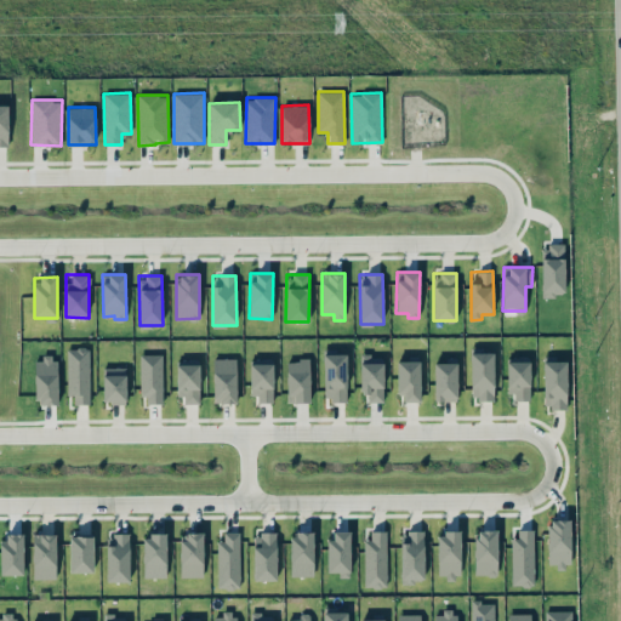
[(89,347),(67,348),(68,396),(75,396),(75,404),(90,404),(89,347)]
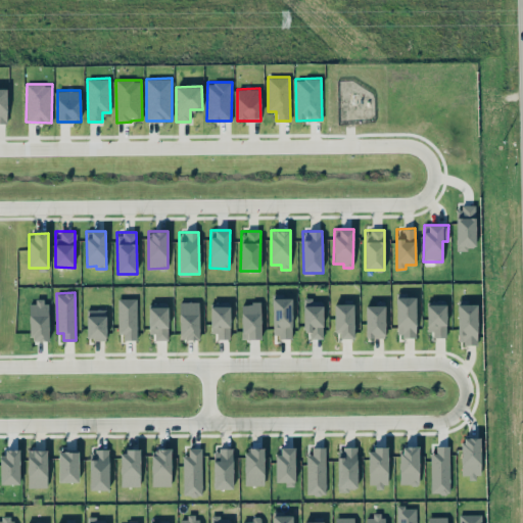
[(416,336),(416,296),(395,296),(396,336),(416,336)]
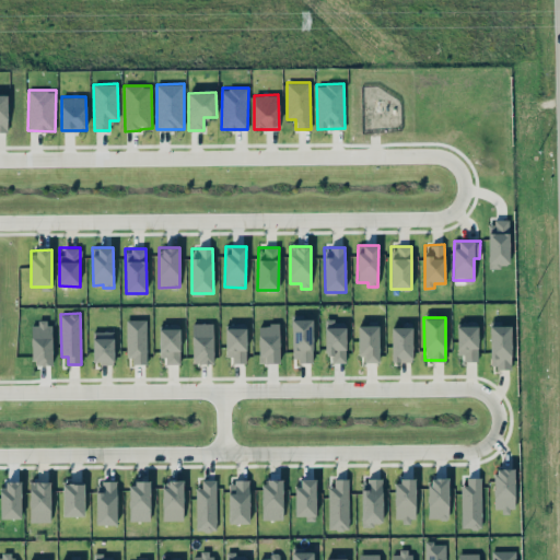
[(128,364),(147,363),(147,318),(127,319),(128,364)]
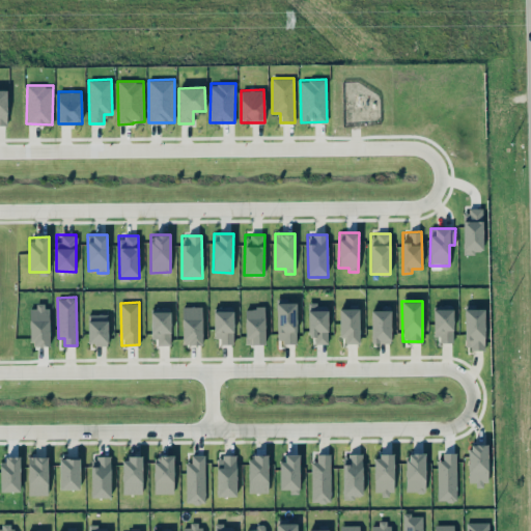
[(297,342),(296,302),(277,303),(277,342),(297,342)]
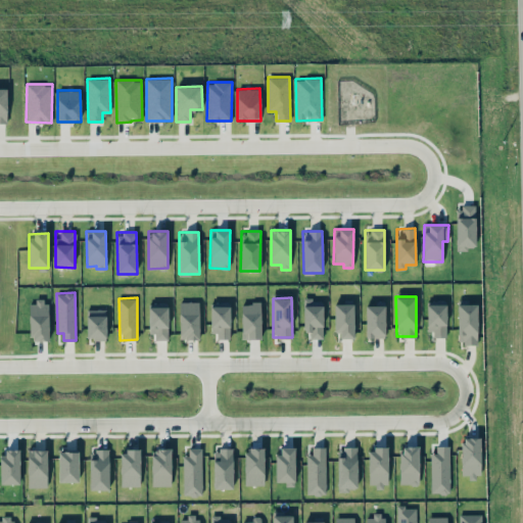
[(305,338),(323,338),(323,298),(304,299),(305,338)]
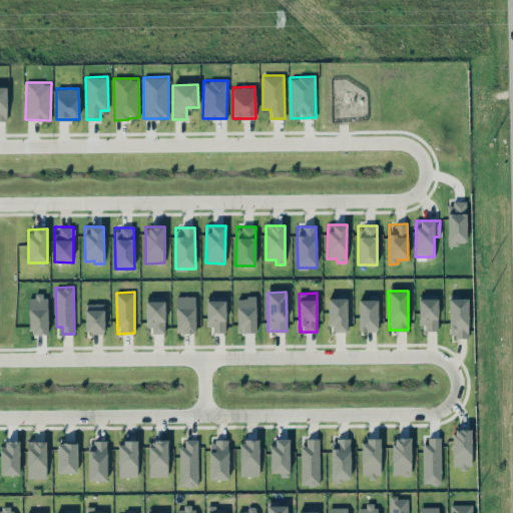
[(46,334),(47,295),(30,295),(29,334),(46,334)]
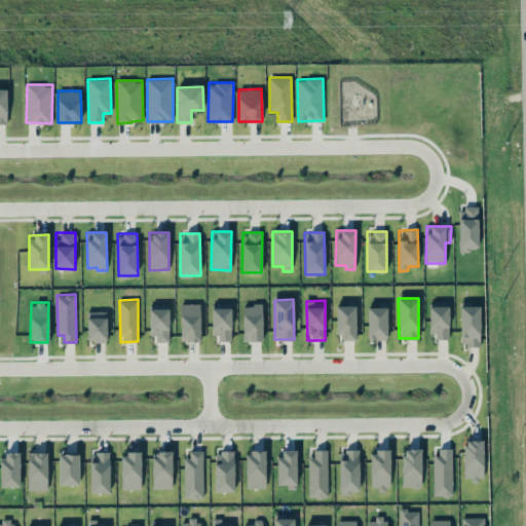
[(431,339),(449,339),(448,302),(430,302),(431,339)]
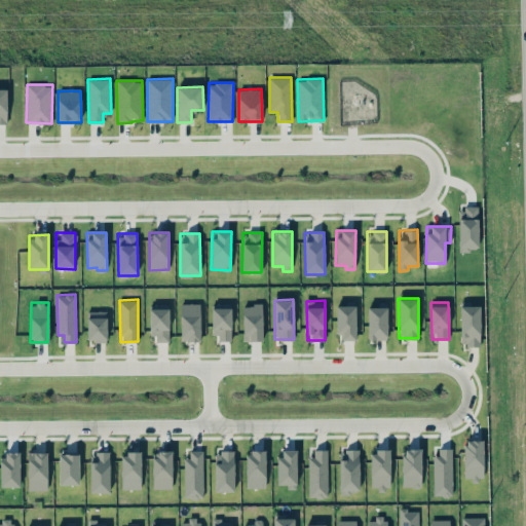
[(199,303),(180,303),(181,341),(200,341),(199,303)]
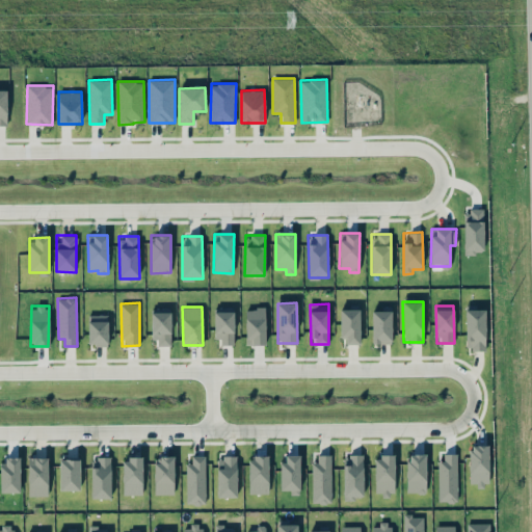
[(153,308),(153,345),(170,345),(171,308),(153,308)]
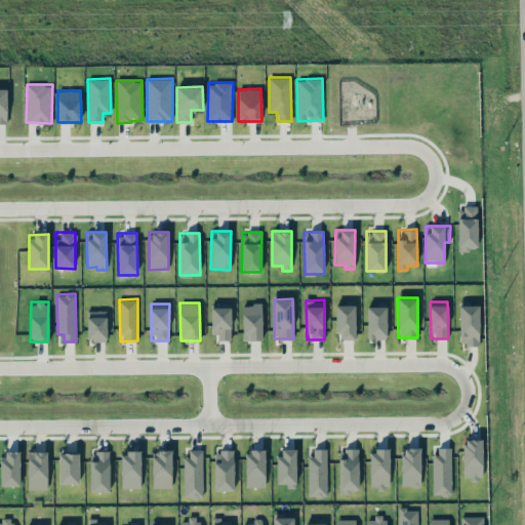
[(231,340),(231,304),(211,304),(211,334),(217,334),(217,340),(231,340)]
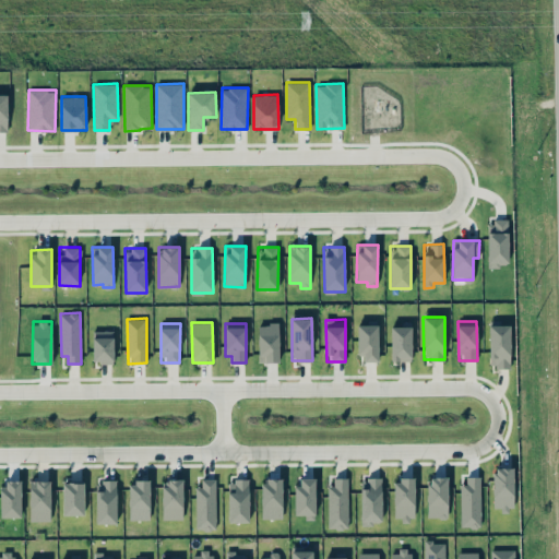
[(258,363),(280,361),(278,323),(258,323),(258,363)]
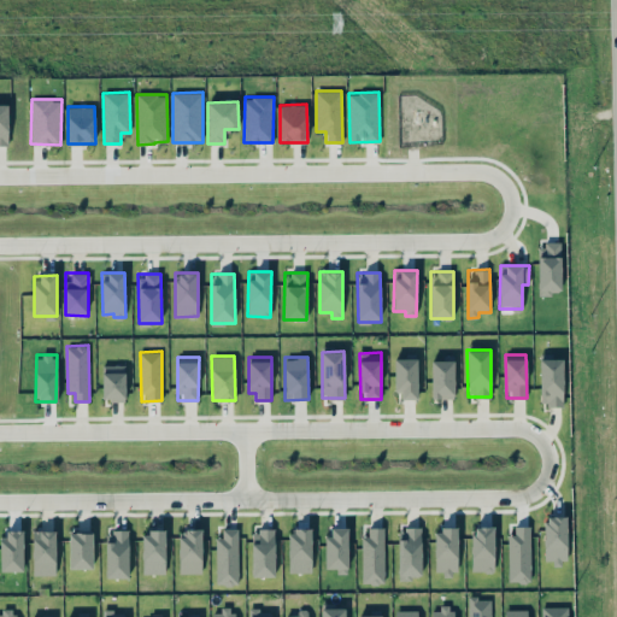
[(417,358),(395,358),(397,399),(417,399),(417,358)]
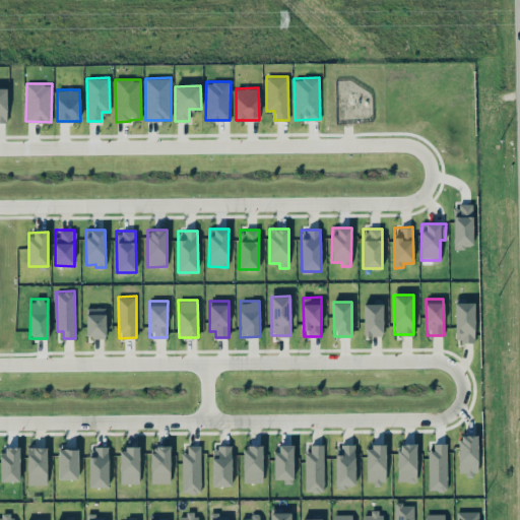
[(474,302),(455,302),(455,341),(474,341),(474,302)]
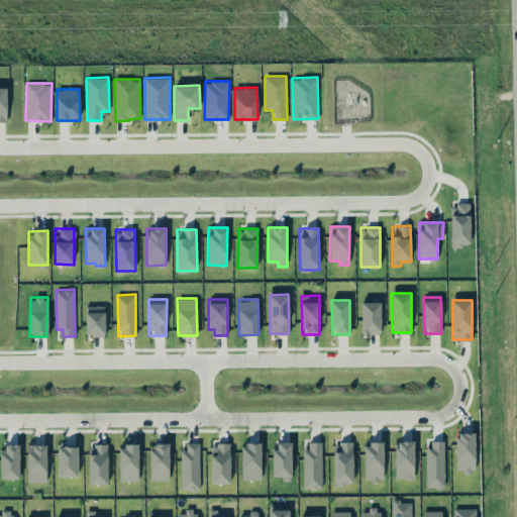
[(362,334),(381,333),(380,301),(360,302),(362,334)]
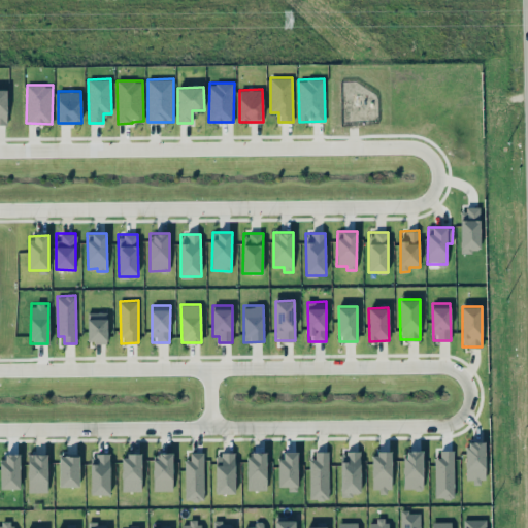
[(88,342),(107,342),(107,311),(88,312),(88,342)]
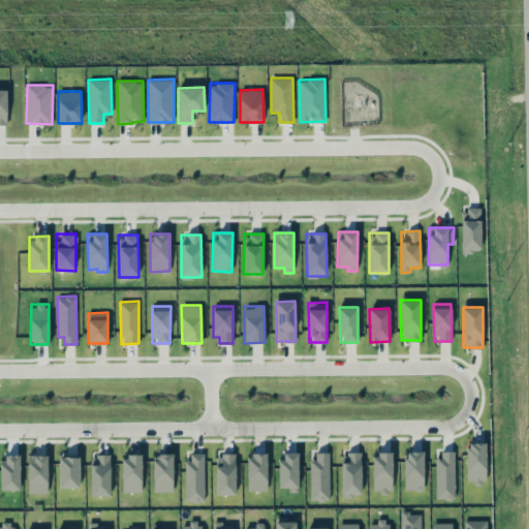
[(466,483),(485,483),(486,442),(467,442),(466,483)]
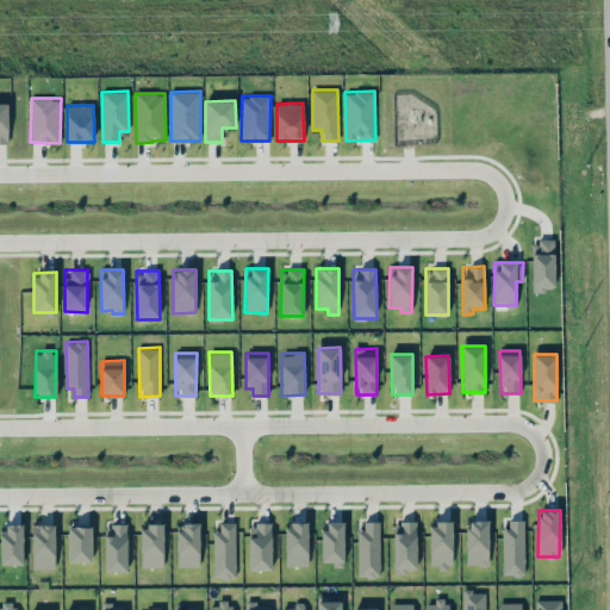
[(487,520),(466,521),(467,565),(490,565),(487,520)]
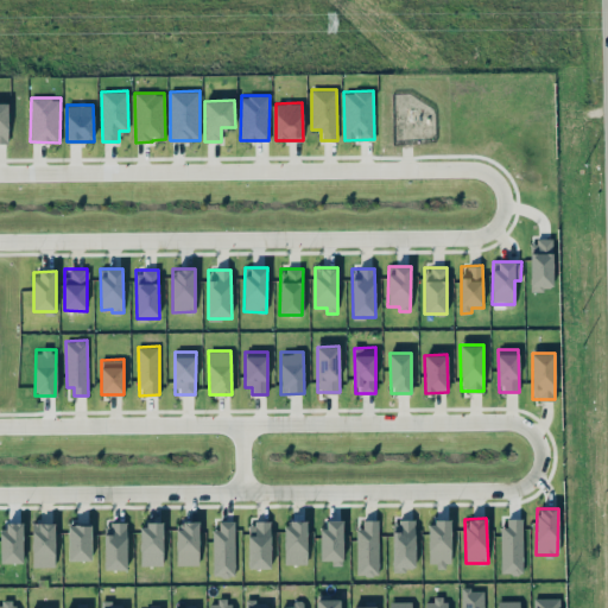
[(523,572),(523,518),(501,518),(502,574),(523,572)]
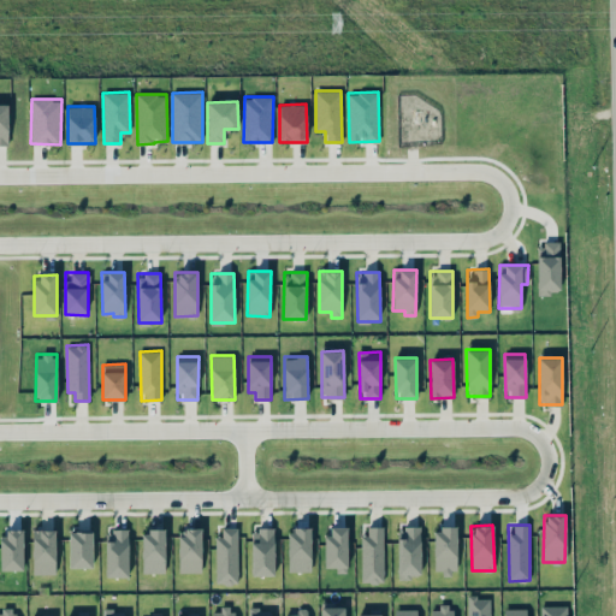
[(362,582),(384,581),(383,526),(362,526),(362,582)]
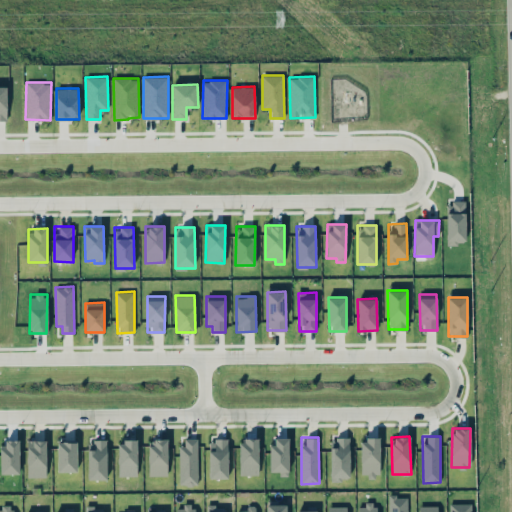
[(198,439),(185,438),(185,445),(179,445),(179,484),(197,484),(198,439)]
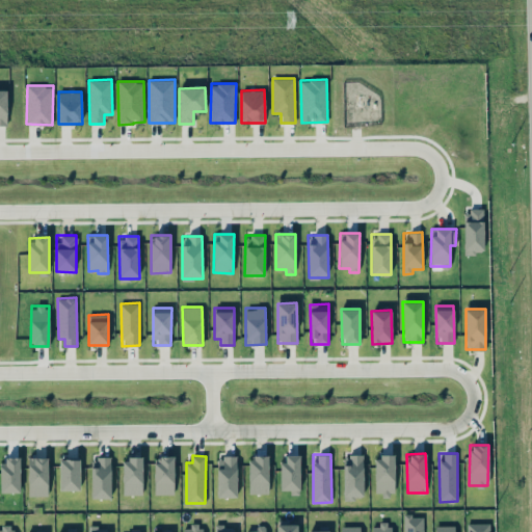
[(268,493),(268,455),(248,456),(248,493),(268,493)]
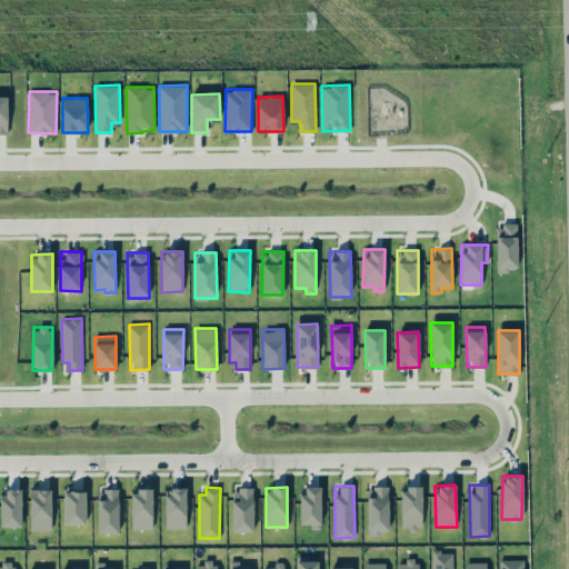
[(368,533),(389,532),(388,487),(367,487),(368,533)]
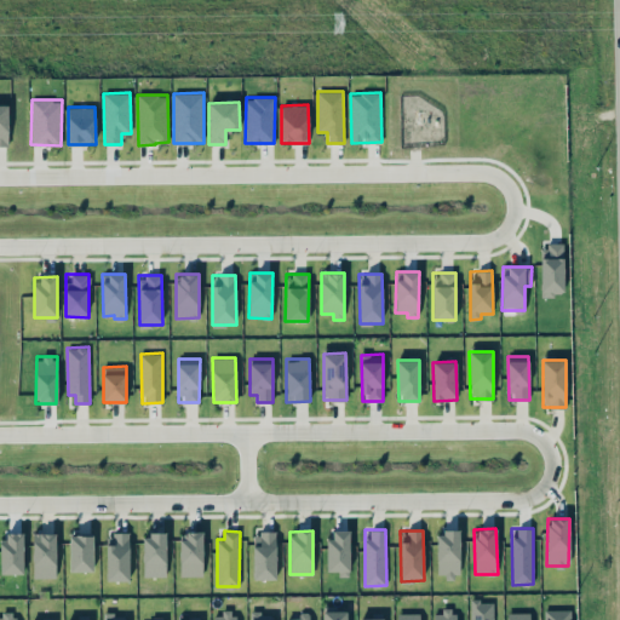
[(436,530),(436,577),(460,575),(459,530),(436,530)]
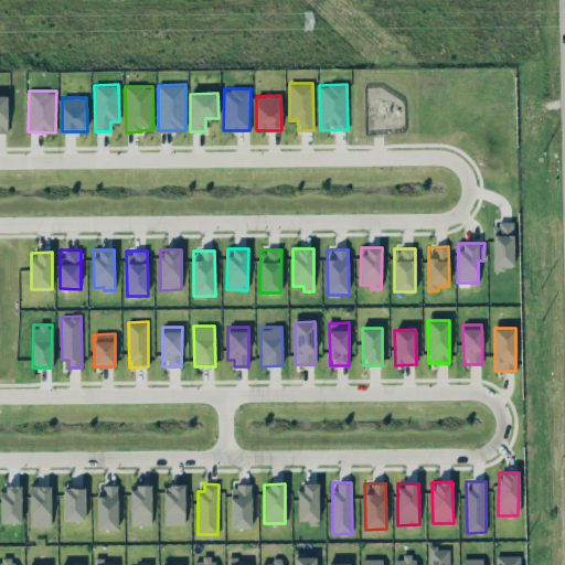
[(21,484),(1,484),(1,522),(21,523),(21,484)]
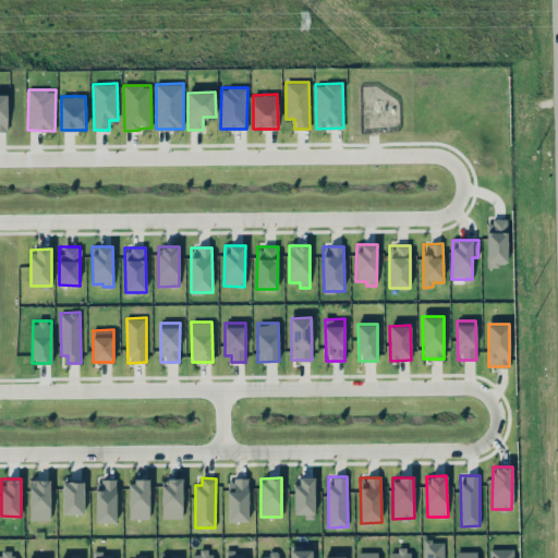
[(162,519),(183,518),(182,478),(161,478),(162,519)]
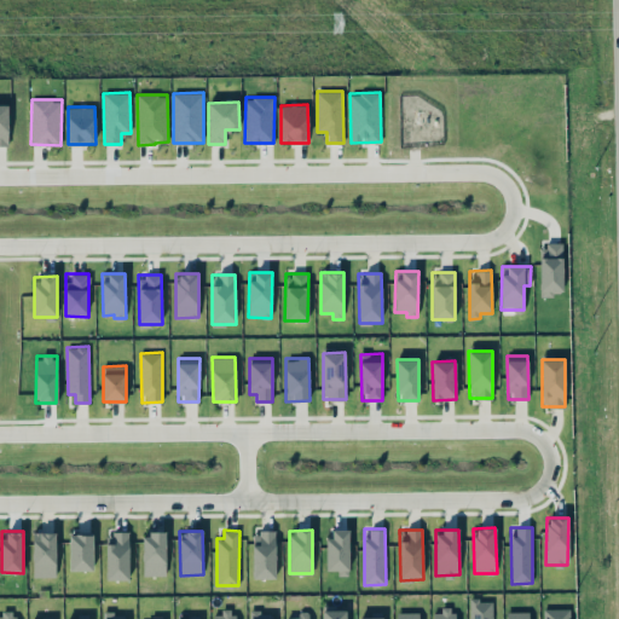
[(253,578),(276,578),(276,531),(253,531),(253,578)]
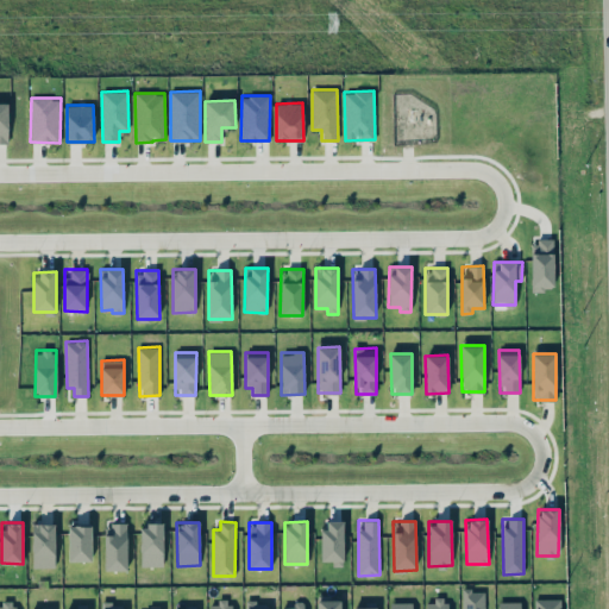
[(55,523),(32,523),(32,566),(55,567),(55,523)]
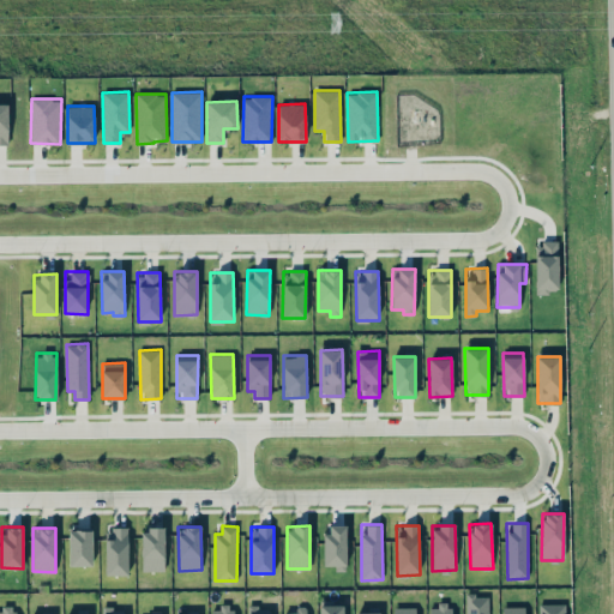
[(106,575),(128,575),(127,528),(104,528),(106,575)]
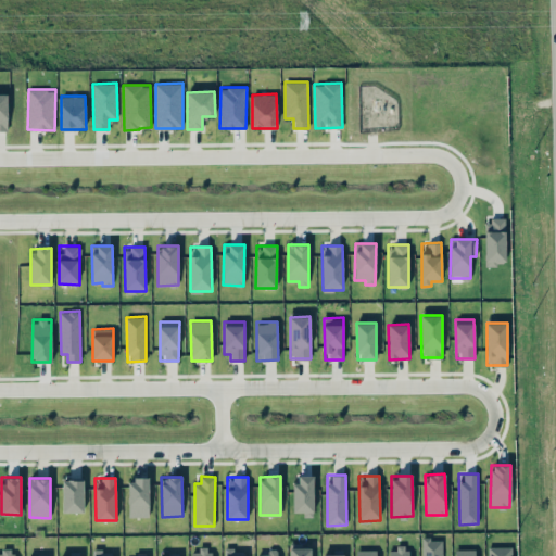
[(149,517),(149,479),(128,479),(128,517),(149,517)]
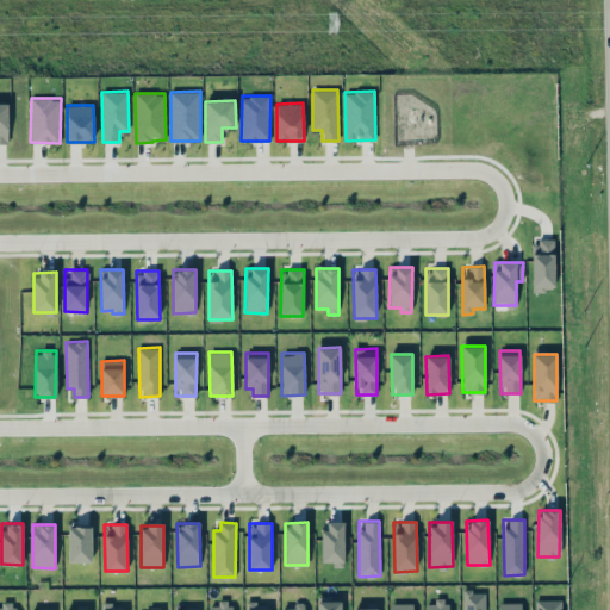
[(68,561),(91,561),(91,527),(68,527),(68,561)]
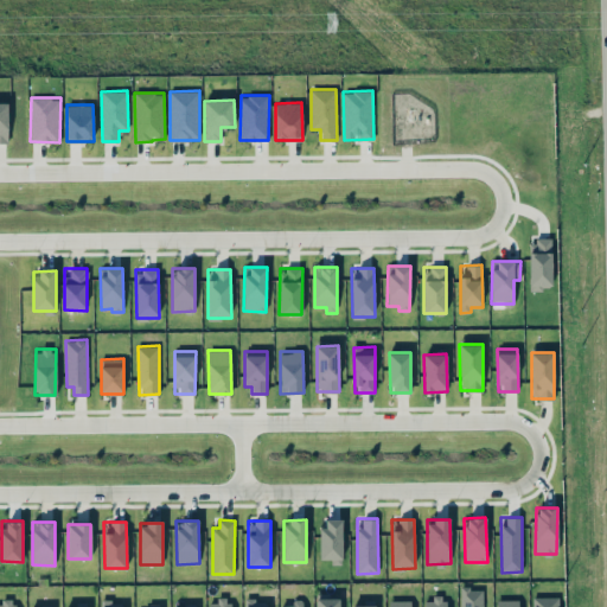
[(460,606),(483,606),(483,587),(460,587),(460,606)]
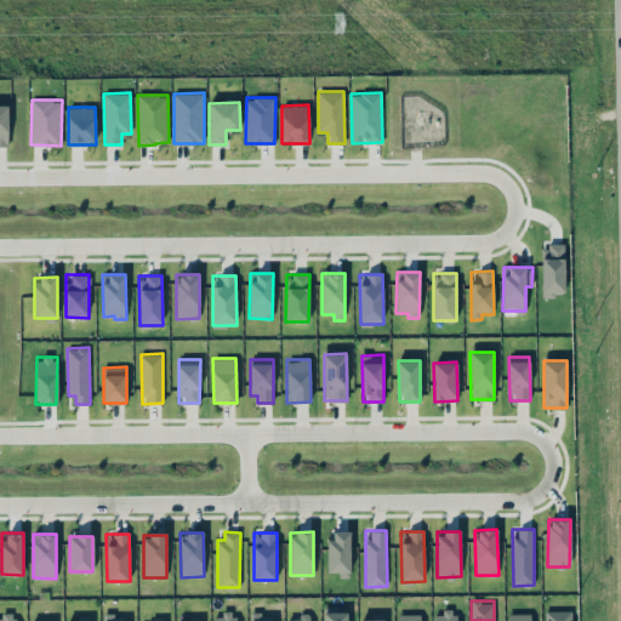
[(571,620),(571,610),(545,610),(545,620),(571,620)]
